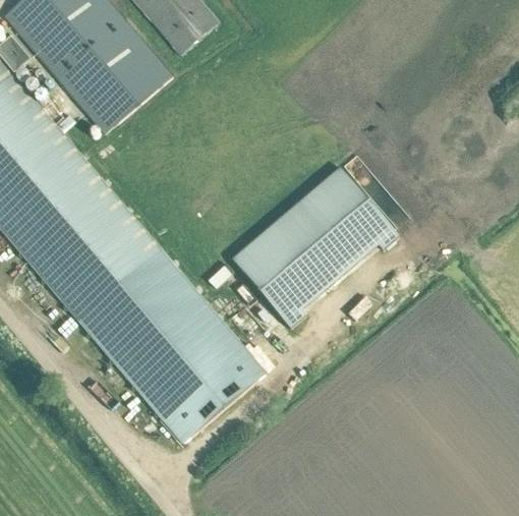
[(24,0),(6,16),(90,116),(103,132),(171,75),(106,0),(132,0),(179,54),(217,22),(197,0),(24,0)]
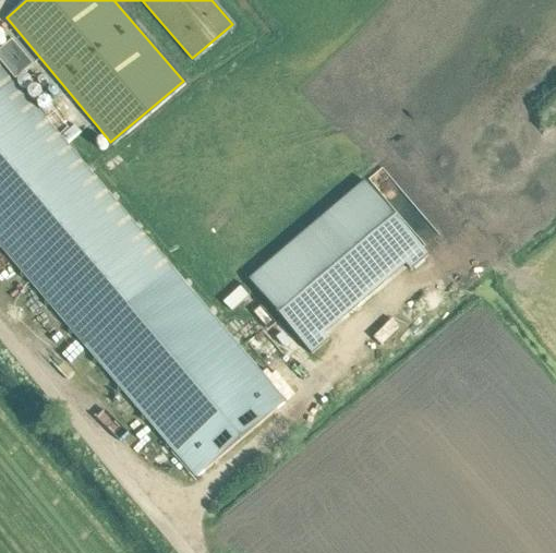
[(0,61),(14,79),(32,63),(11,39),(0,48),(0,61)]
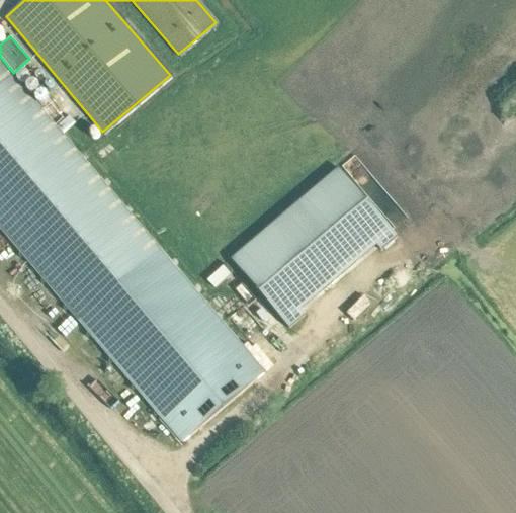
[(0,227),(181,440),(264,369),(0,58),(0,227)]
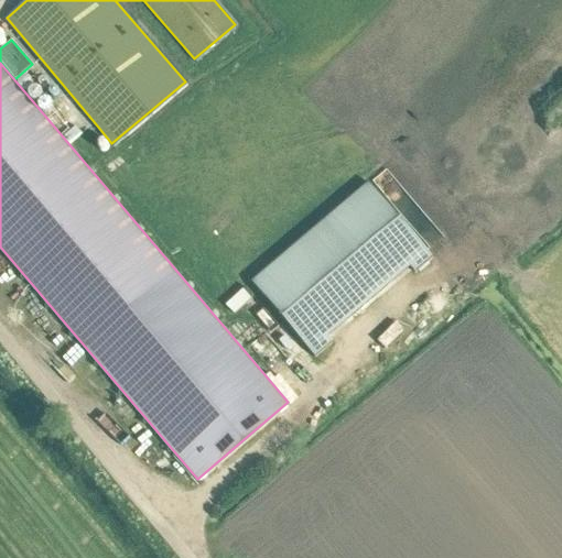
[(97,126),(87,133),(103,151),(111,143),(97,126)]
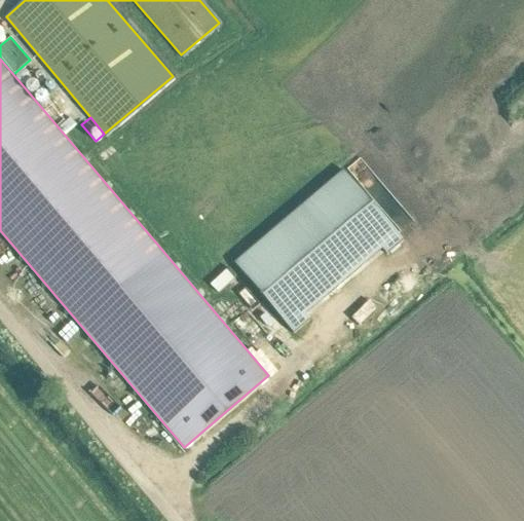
[(302,310),(380,245),(385,251),(401,237),(343,169),(233,261),(292,330),(307,317),(302,310)]
